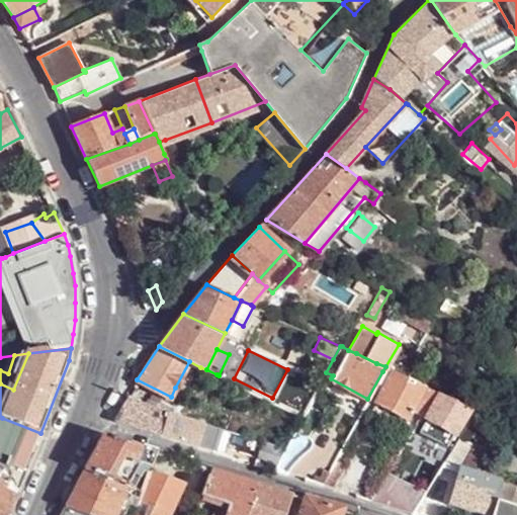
[(175,388),(187,395),(197,375),(200,367),(189,361),(175,388)]
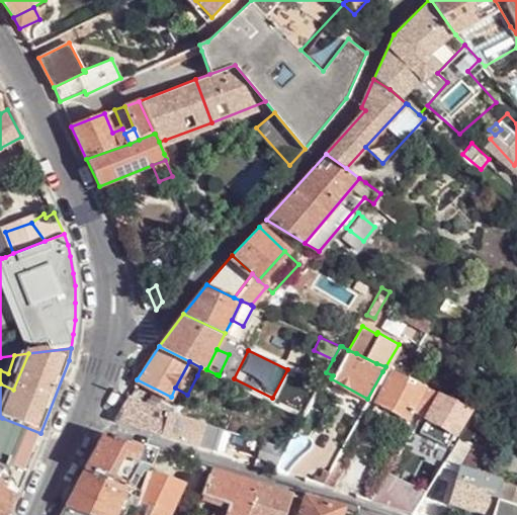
[(212,382),(217,374),(206,369),(200,367),(197,375),(212,382)]
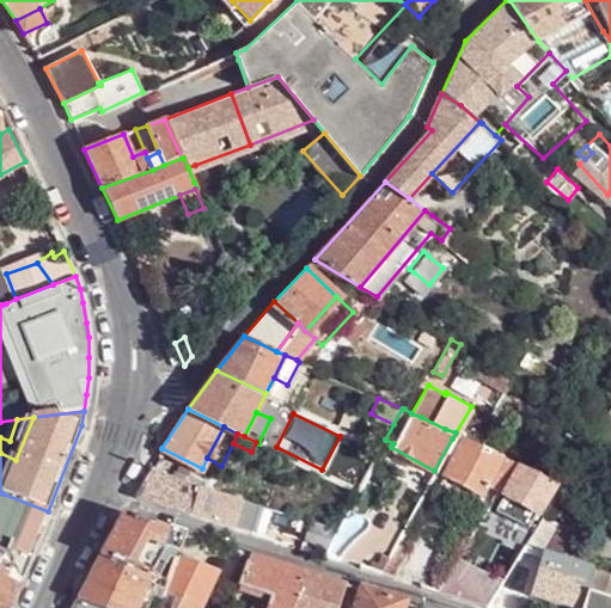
[(511,459),(464,437),(440,481),(475,499),(480,491),(487,479),(496,485),(511,459)]
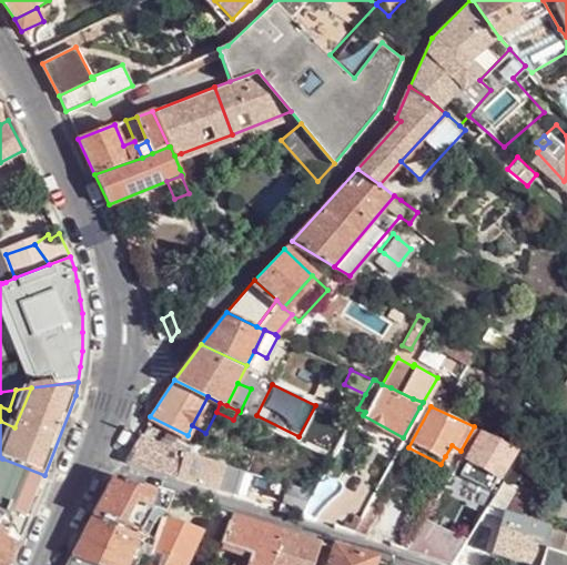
[(341,417),(350,422),(353,416),(343,412),(341,417)]
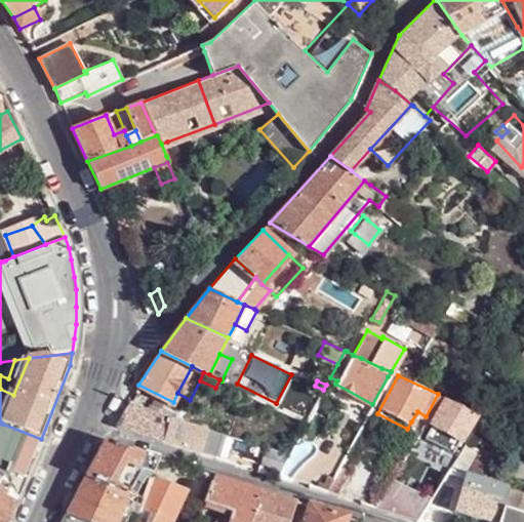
[(477,411),(438,394),(426,416),(433,419),(426,435),(453,450),(461,436),(462,436),(477,411)]
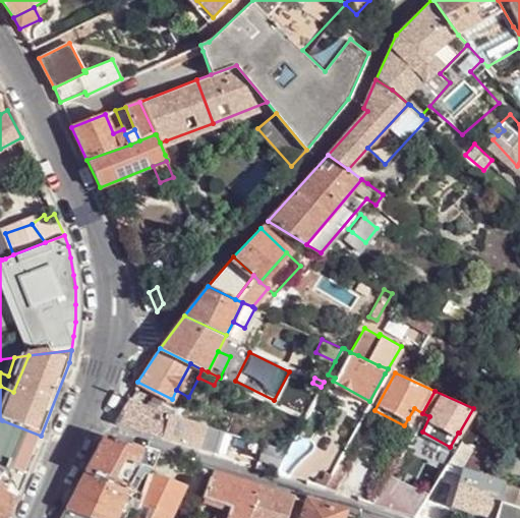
[(499,399),(490,394),(484,404),(493,409),(499,399)]
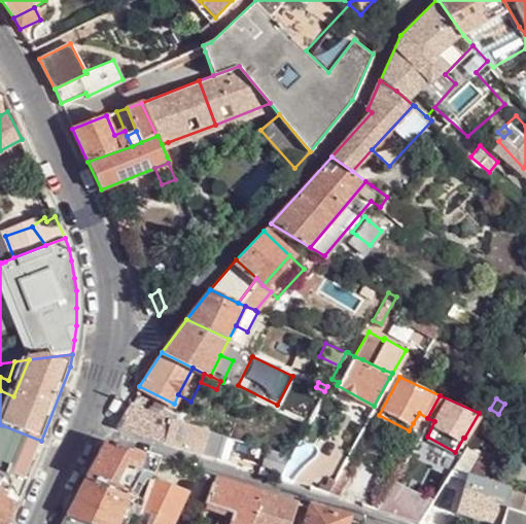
[(115,426),(116,428),(202,454),(210,430),(171,418),(171,416),(148,408),(146,419),(124,413),(115,426)]
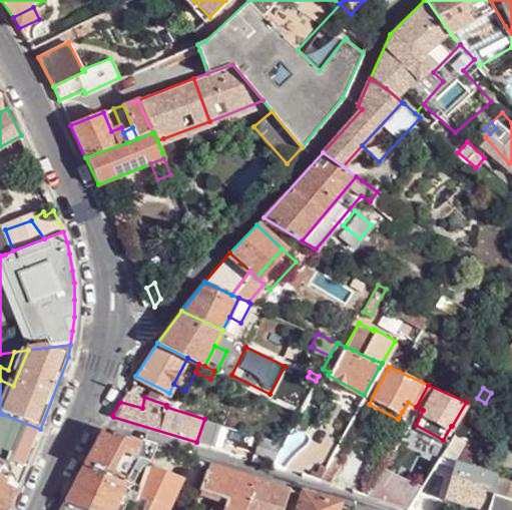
[(0,466),(15,488),(40,429),(2,414),(0,413),(0,466)]
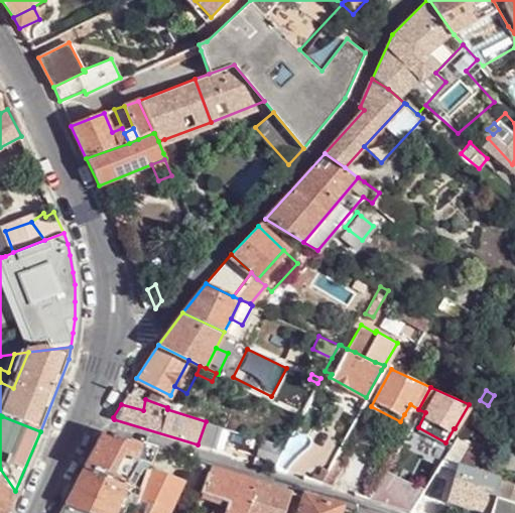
[(125,482),(137,460),(148,463),(153,447),(102,431),(83,466),(125,482)]
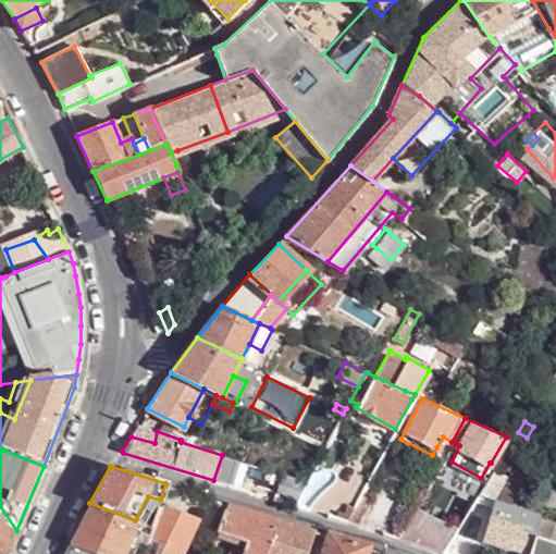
[(498,500),(534,511),(541,488),(511,478),(498,500)]
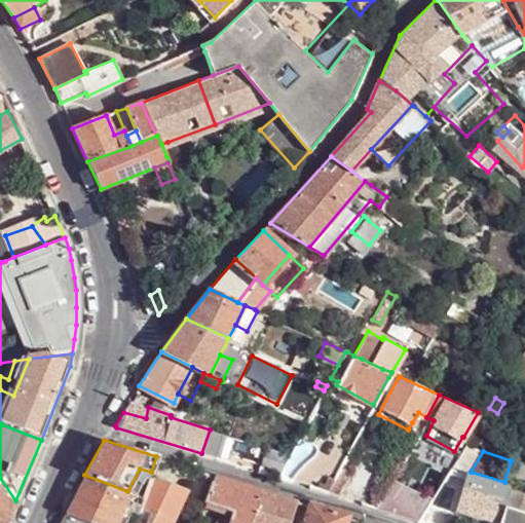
[(194,468),(183,464),(180,473),(190,476),(194,468)]
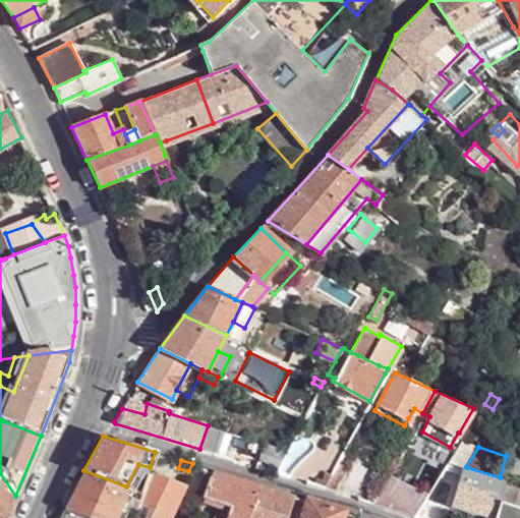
[(268,470),(275,472),(280,462),(271,461),(268,470)]
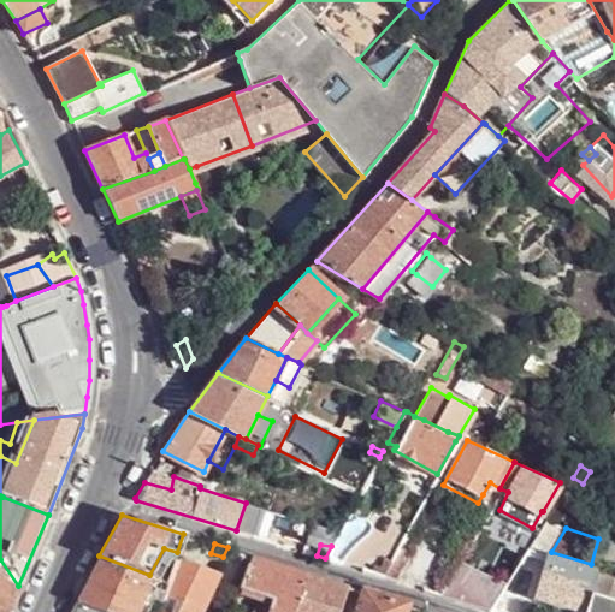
[(548,551),(533,596),(553,602),(583,611),(597,566),(591,564),(551,552),(548,551)]
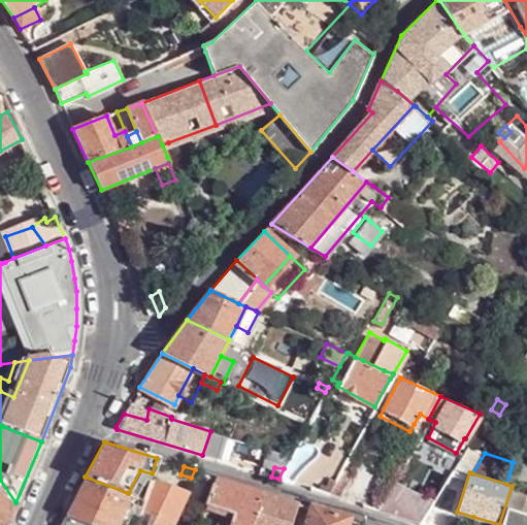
[(215,476),(205,501),(234,512),(230,524),(233,524),(249,524),(262,490),(215,476)]
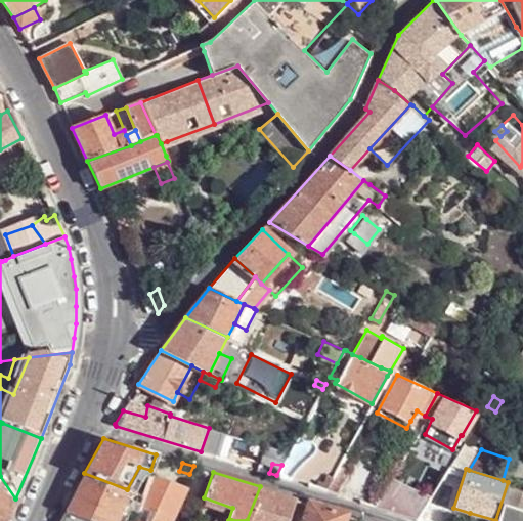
[(92,520),(113,520),(121,503),(136,508),(141,495),(127,489),(84,473),(64,510),(92,520)]
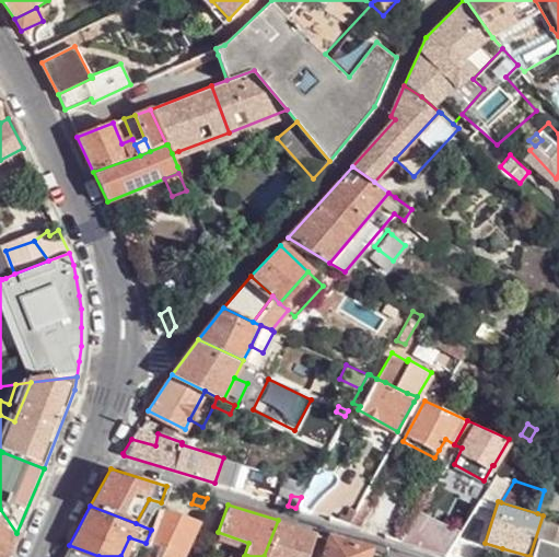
[(347,523),(359,528),(367,512),(357,506),(356,508),(351,517),(347,523)]
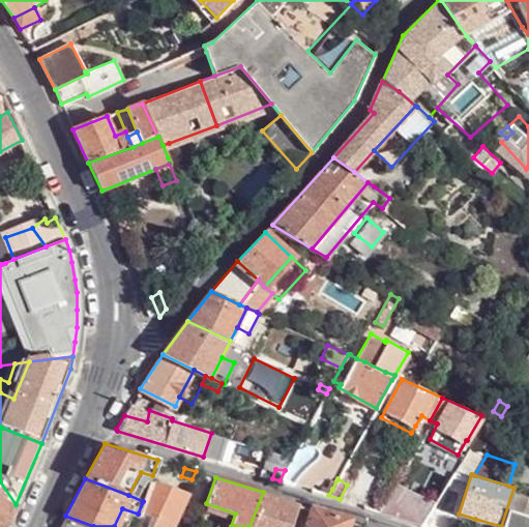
[(378,510),(389,515),(411,521),(420,523),(425,515),(428,511),(437,498),(397,479),(378,510)]
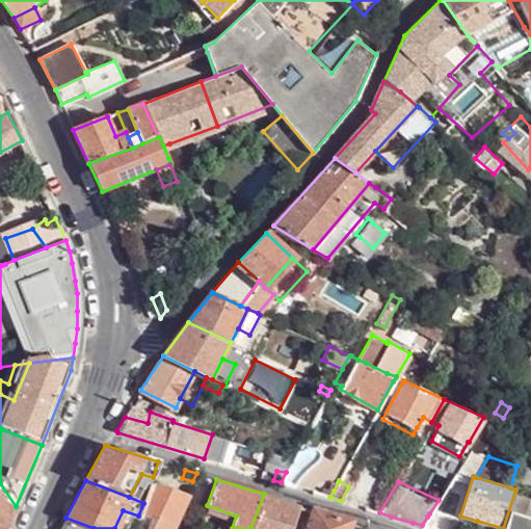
[(133,528),(170,528),(186,495),(151,482),(143,503),(138,516),(133,528)]
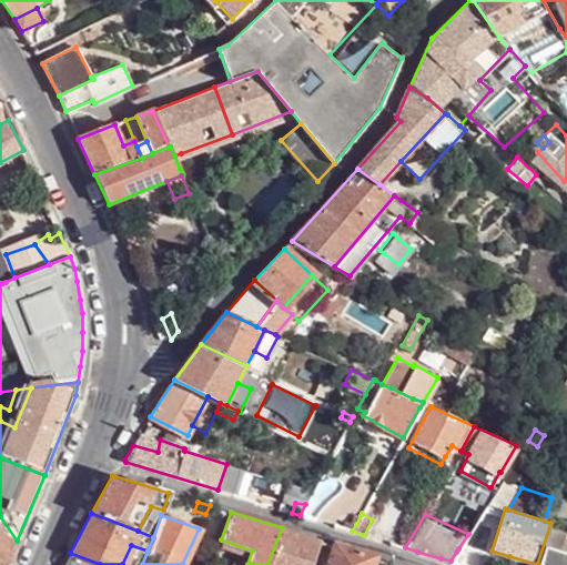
[(0,564),(6,564),(17,541),(0,516),(0,564)]
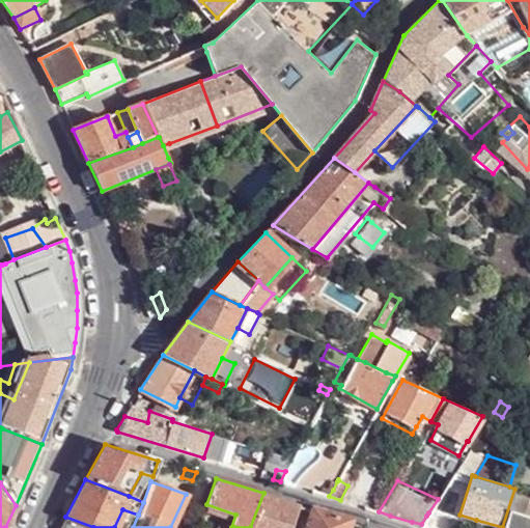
[(324,495),(329,496),(333,490),(332,489),(327,485),(326,489),(324,495)]
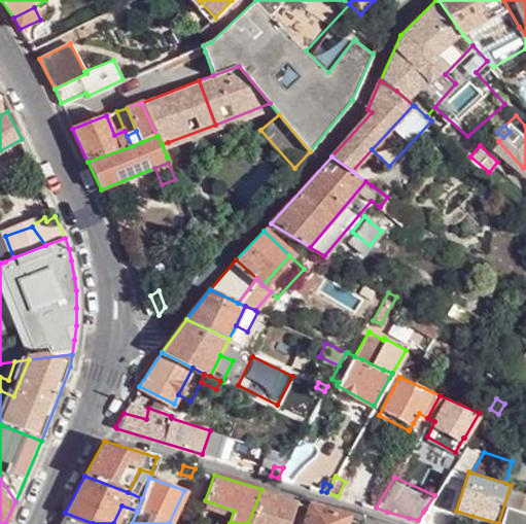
[(525,523),(525,489),(511,485),(498,523),(525,523)]
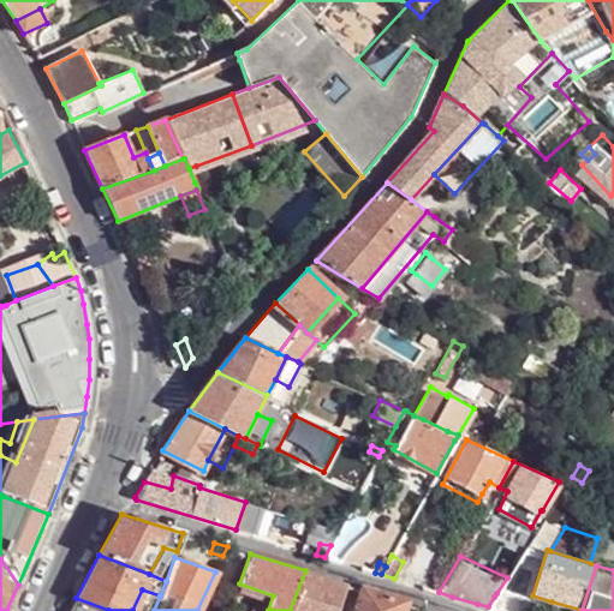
[(305,570),(290,610),(335,610),(346,583),(305,570)]
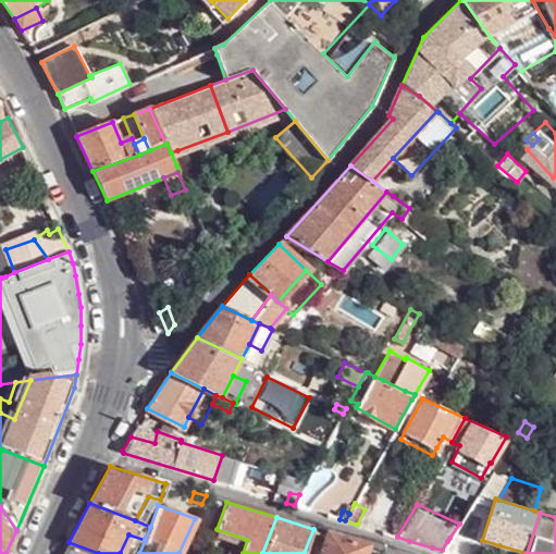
[(329,534),(321,553),(363,553),(367,545),(329,534)]
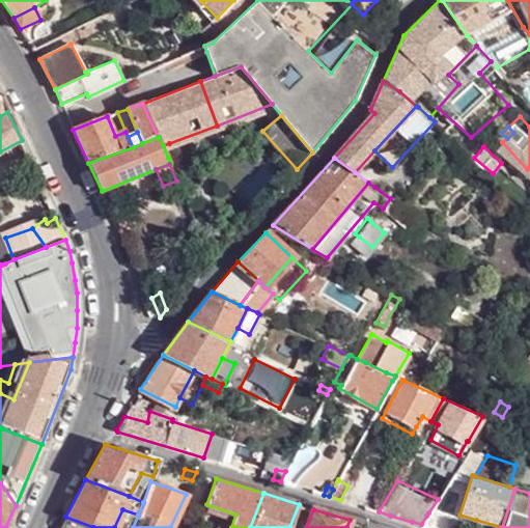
[(59,527),(93,527),(65,517),(59,527)]
